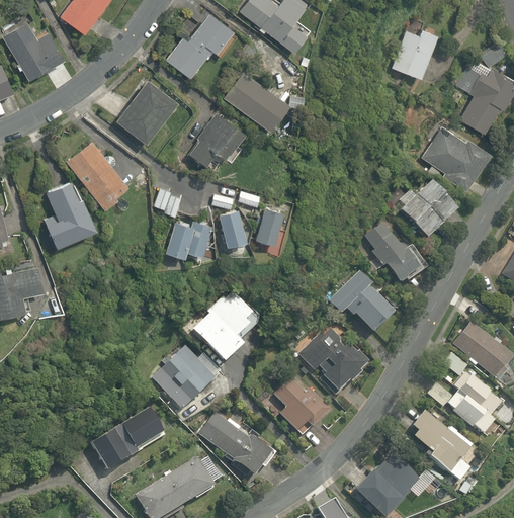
[(73,0),(62,16),(87,33),(110,0),(73,0)]
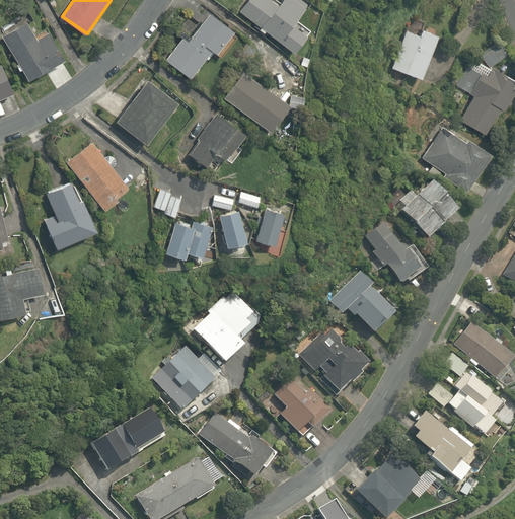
[(269,0),(247,0),(240,11),(260,24),(258,27),(295,54),(309,32),(295,23),(308,3),(303,0),(280,0),(277,5),(269,0)]
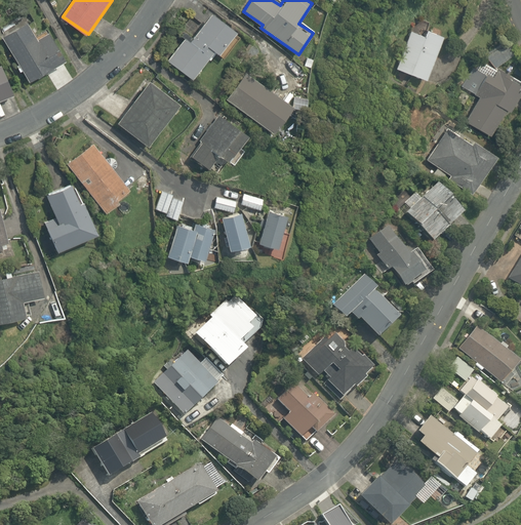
[(192,28),(168,61),(194,79),(213,53),(225,62),(240,42),(234,38),(239,32),(210,10),(195,31),(192,28)]
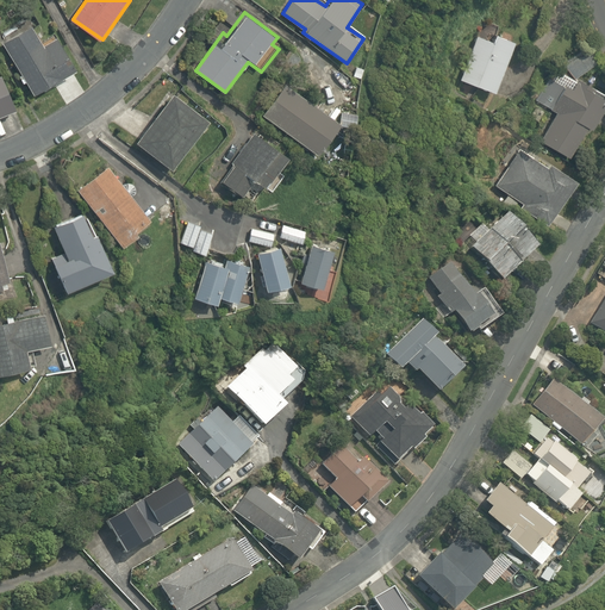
[(31,23),(1,38),(32,95),(76,72),(62,44),(48,53),(31,23)]
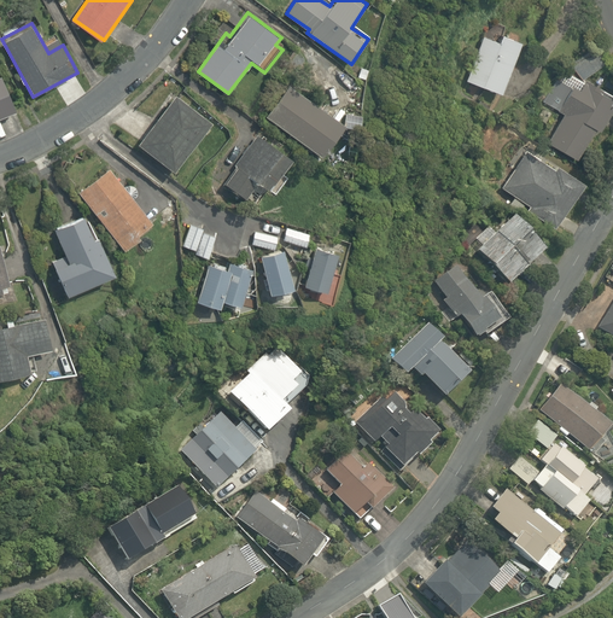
[(468,81),(484,87),(503,93),(521,41),(503,34),(501,40),(485,35),(468,81)]
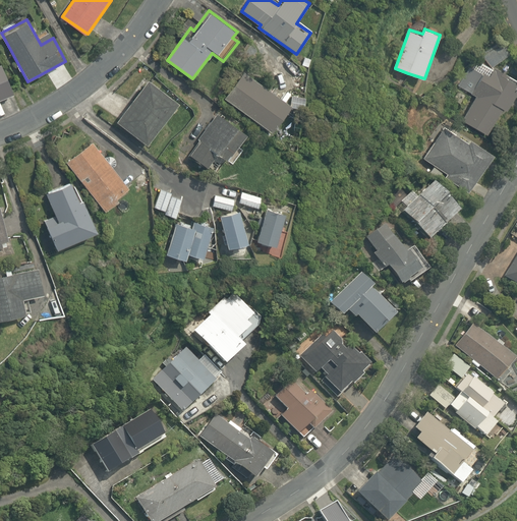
[(0,100),(14,95),(2,63),(0,57),(0,100)]
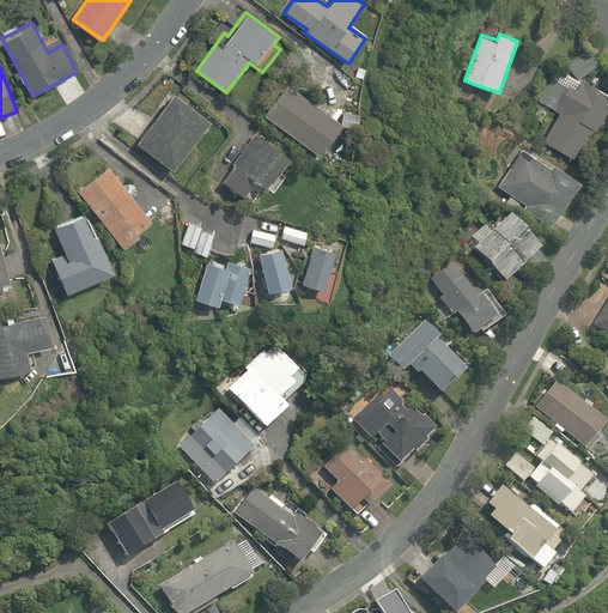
[(606,107),(607,104),(607,93),(583,80),(567,72),(561,84),(555,82),(543,103),(561,113),(543,144),(576,162),(593,129),(596,131),(607,110),(607,108),(606,107)]
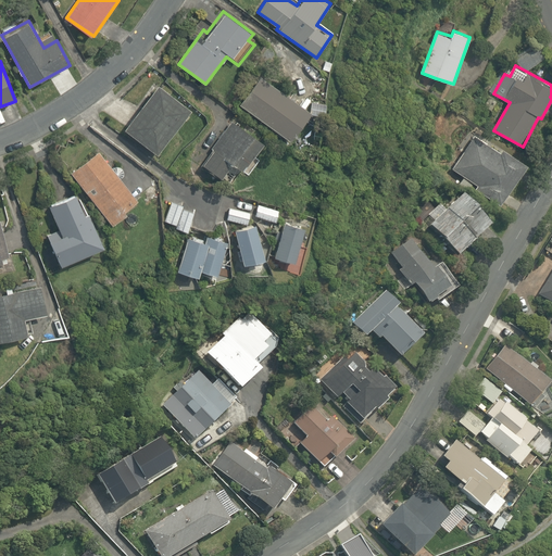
[(261,76),(239,105),(290,143),(312,113),(261,76)]
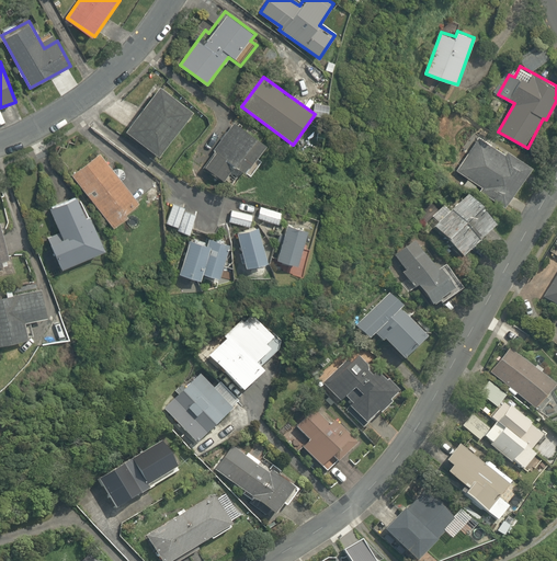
[(159,89),(125,133),(157,158),(192,113),(159,89)]
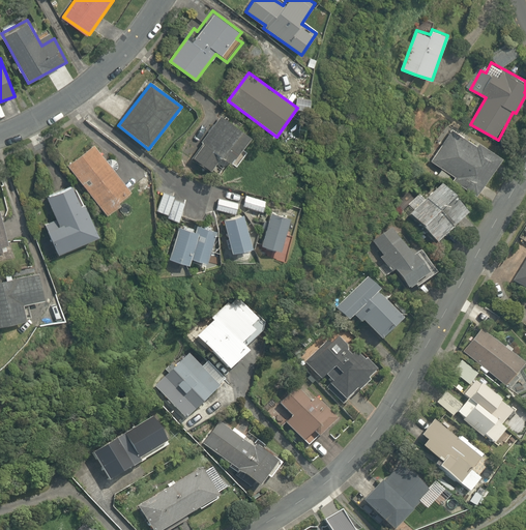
[(252,133),(221,115),(193,160),(211,172),(213,169),(223,175),(229,165),(231,166),(252,133)]
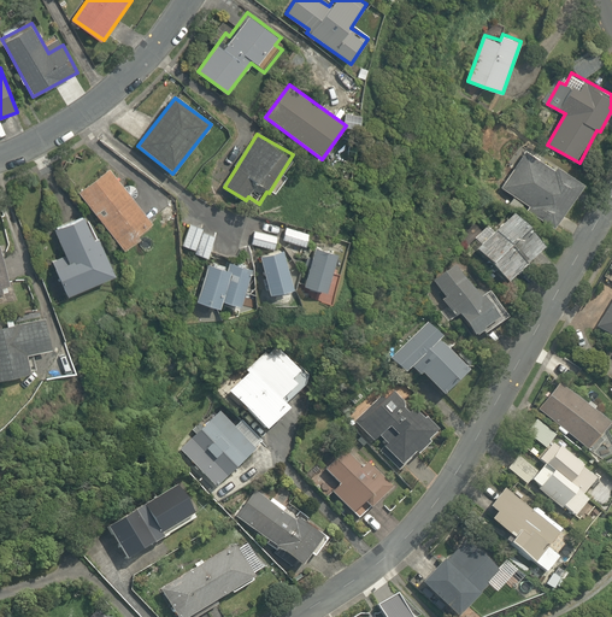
[(559,170),(530,151),(504,189),(528,205),(524,210),(553,229),(584,182),(562,168),(559,170)]
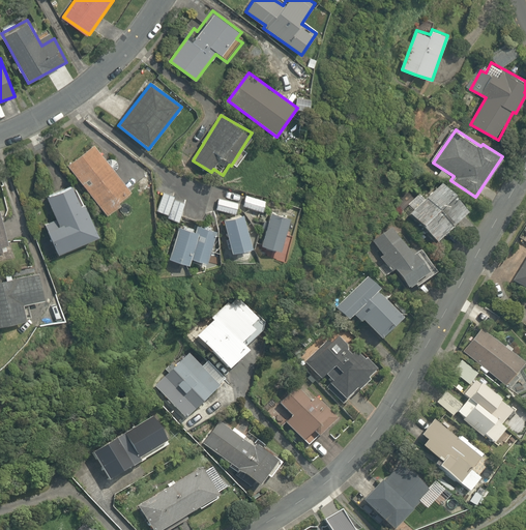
[(97,143),(68,164),(105,215),(121,204),(118,200),(132,190),(97,143)]
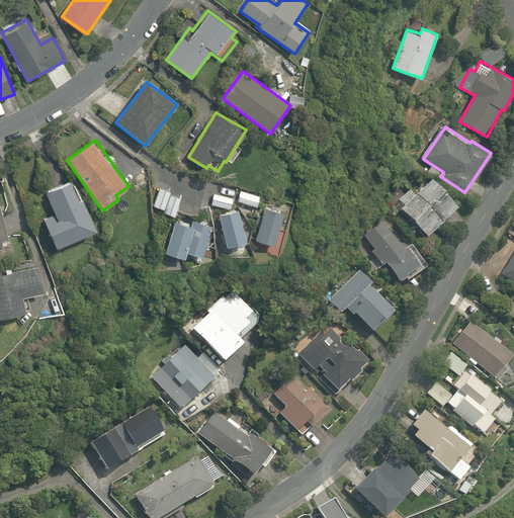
[(79,199),(71,180),(45,191),(54,214),(43,220),(54,247),(96,229),(83,197),(79,199)]
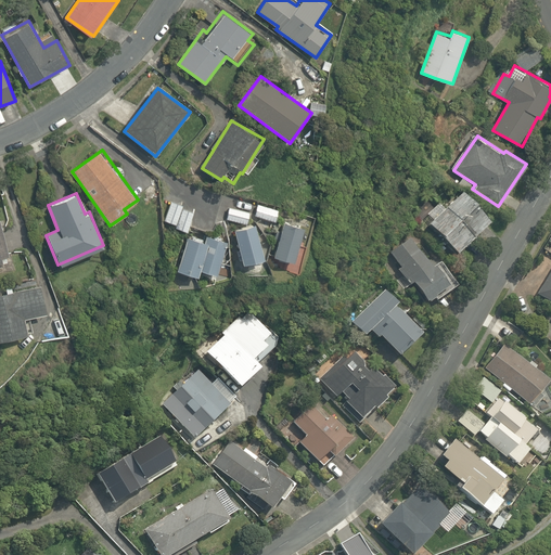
[(440,242),(475,208),(462,193),(426,227),(440,242)]
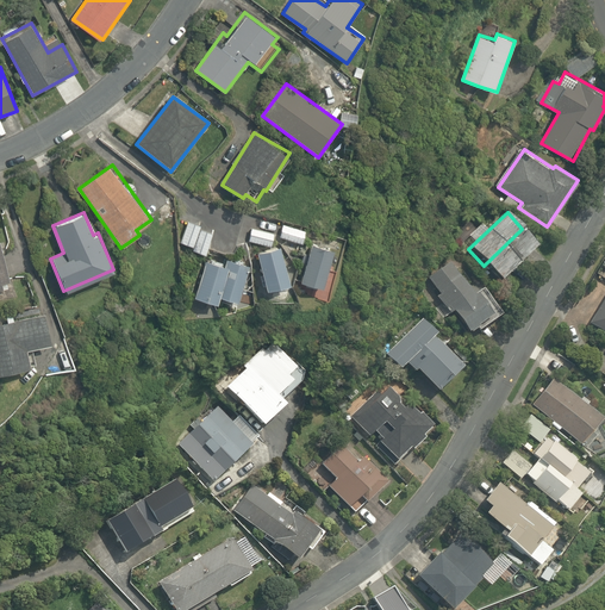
[(204,226),(205,223),(194,218),(185,243),(195,248),(197,244),(204,226)]
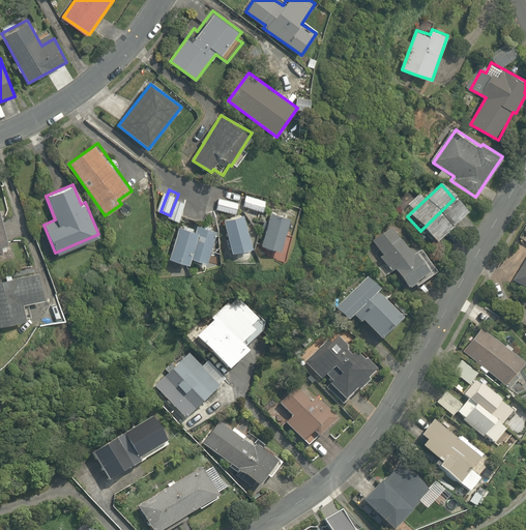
[(246,194),(243,206),(263,210),(266,198),(246,194)]
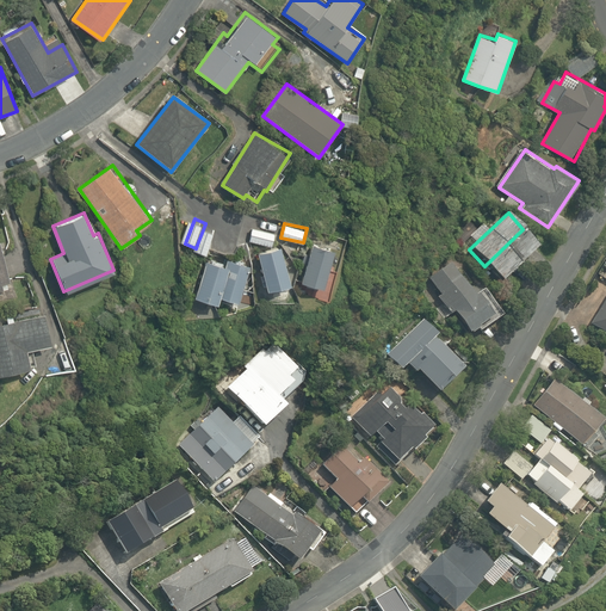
[(206,257),(216,232),(204,227),(197,245),(196,248),(195,252),(206,257)]
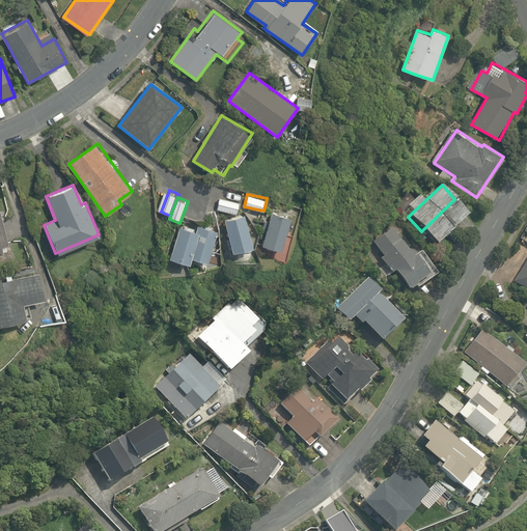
[(220,199),(218,210),(236,214),(239,203),(220,199)]
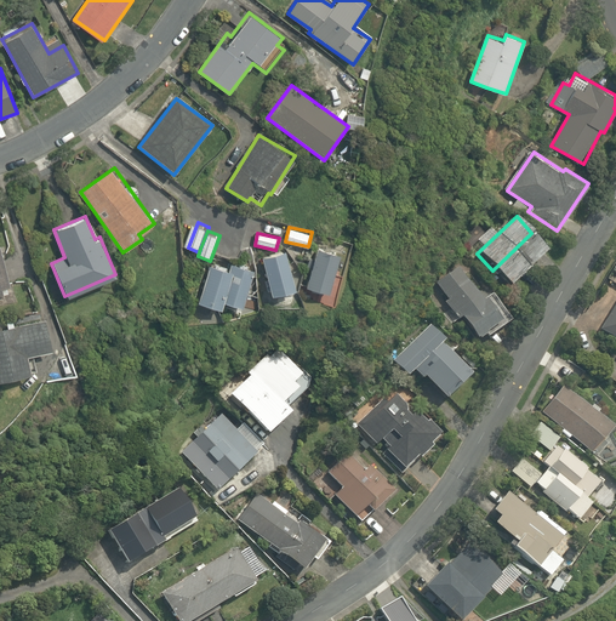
[(531,233),(492,271),(508,288),(548,250),(531,233)]
